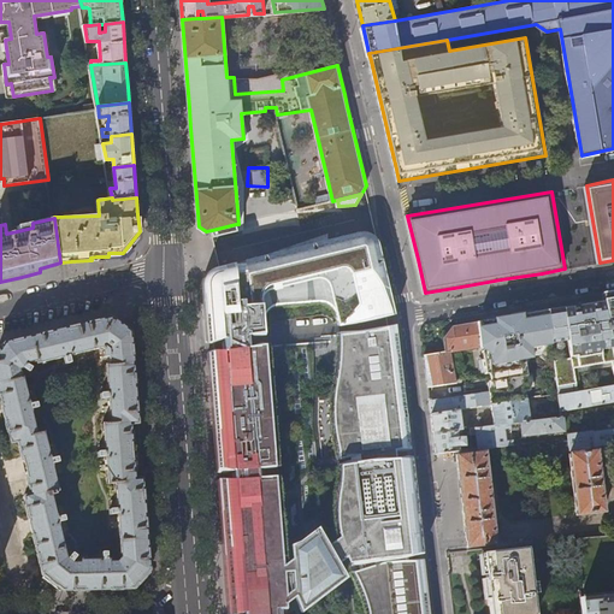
[(213,236),(237,230),(236,224),(212,230),(213,236)]
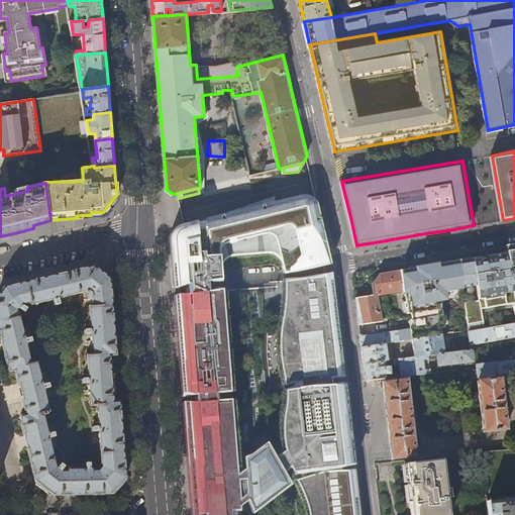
[(331,259),(319,203),(318,201),(316,199),(314,196),(310,194),(307,194),(304,194),(276,200),(276,212),(219,216),(219,214),(207,217),(208,220),(198,221),(198,219),(185,222),(179,224),(176,226),(174,228),(172,231),(171,234),(171,237),(172,256),(174,285),(222,279),(222,269),(223,264),(224,261),(226,259),(229,256),(232,254),(271,252),(275,253),(279,255),(281,259),(283,262),(285,270),(326,262),(331,259)]
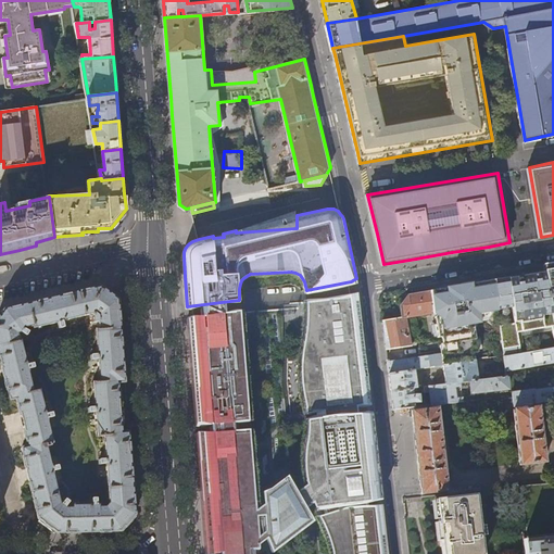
[(297,228),(297,215),(236,230),(236,233),(297,228)]
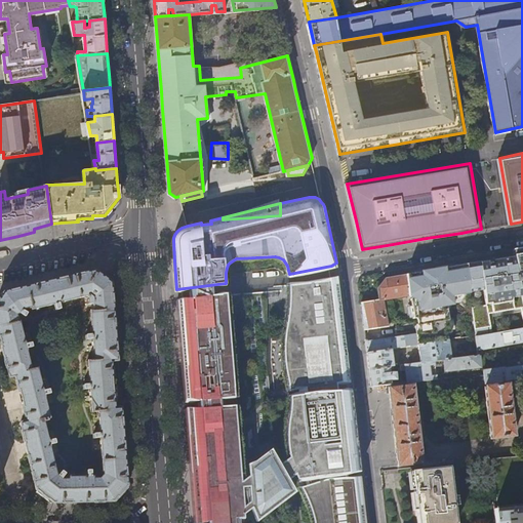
[(522,280),(520,270),(517,255),(505,257),(477,260),(469,262),(473,289),(486,287),(487,304),(474,306),(474,307),(475,321),(476,321),(478,334),(491,332),(489,312),(522,308),(522,280)]
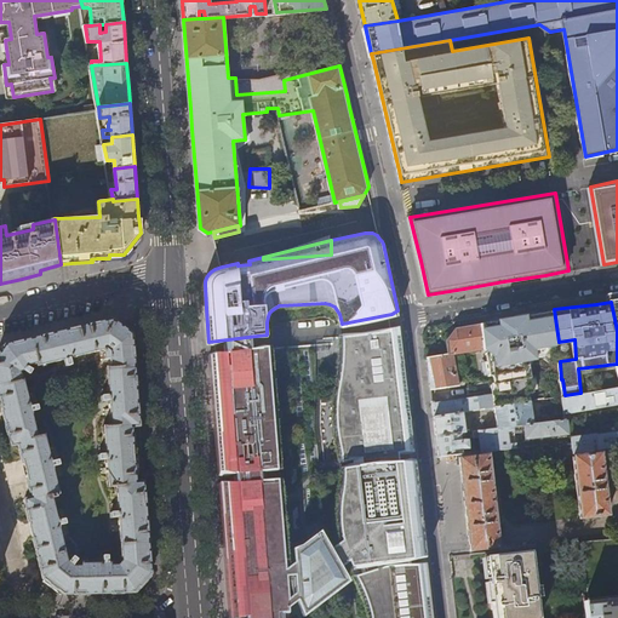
[(559,342),(554,309),(513,316),(490,321),(482,322),(486,348),(487,349),(488,350),(491,376),(496,375),(498,393),(496,393),(497,406),(532,400),(531,392),(536,392),(531,352),(542,350),(544,354),(555,364),(560,362),(560,361),(559,342)]
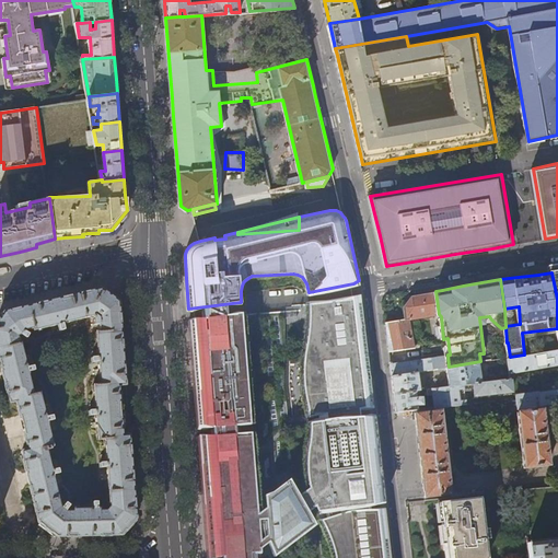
[(18,399),(23,419),(30,448),(23,450),(31,479),(41,521),(58,534),(90,533),(121,532),(137,516),(132,462),(128,408),(124,355),(119,300),(107,291),(102,287),(83,292),(23,306),(6,311),(0,320),(0,351),(3,367),(12,400),(18,399)]
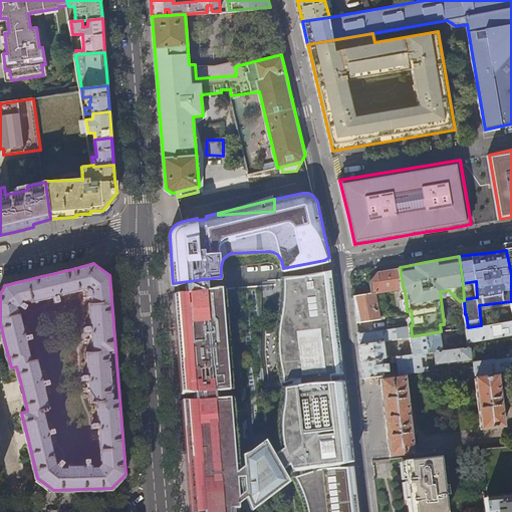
[(403,288),(400,267),(387,269),(379,270),(371,280),(372,292),(355,295),(358,321),(382,317),(380,306),(379,306),(377,292),(403,288)]
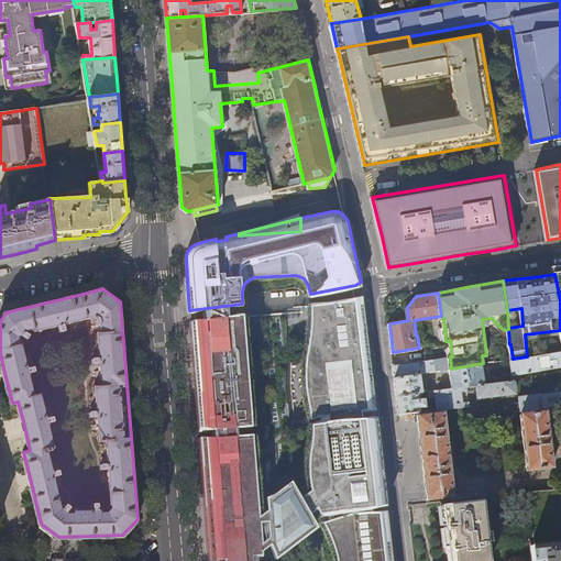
[(219,436),(200,438),(209,559),(229,560),(228,560),(394,560),(389,510),(373,512),(373,505),(388,502),(378,418),(366,417),(365,409),(377,408),(364,296),(303,304),(304,309),(219,319),(190,321),(199,430),(204,429),(219,428),(219,436)]
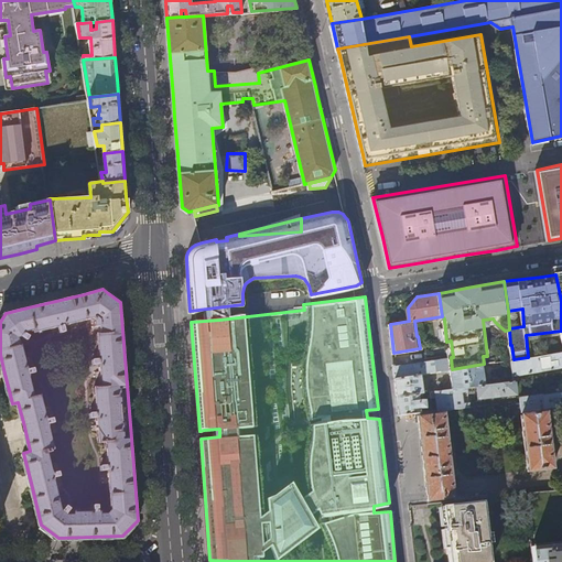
[(561,350),(528,357),(514,359),(515,375),(561,366),(561,350)]
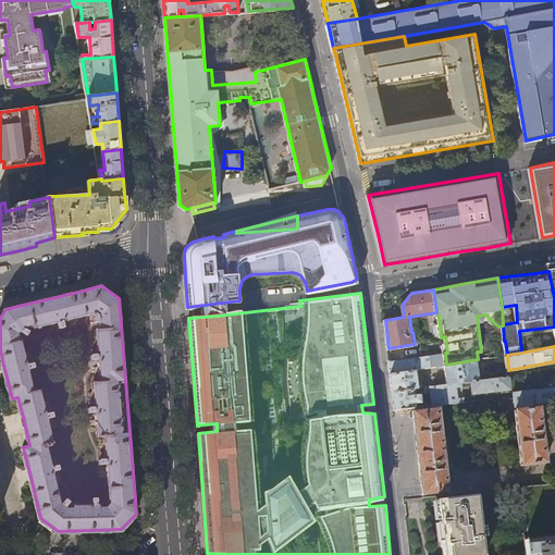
[(417,369),(445,365),(446,365),(445,353),(435,354),(390,360),(392,372),(417,369)]
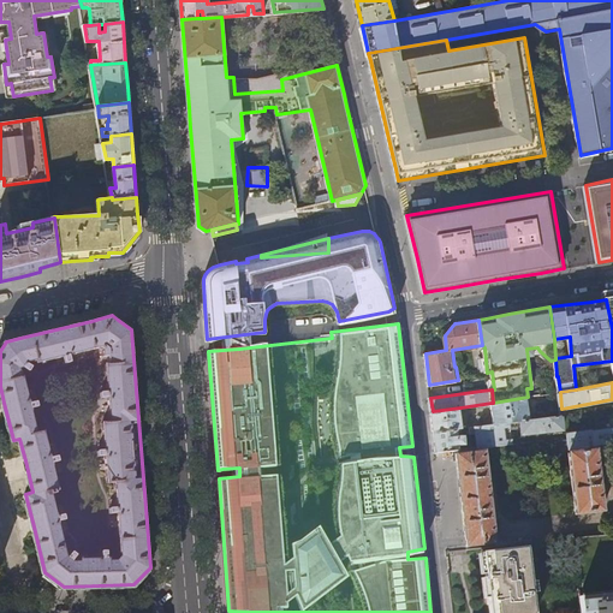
[(493,403),(492,403),(494,423),(530,418),(528,397),(493,403)]
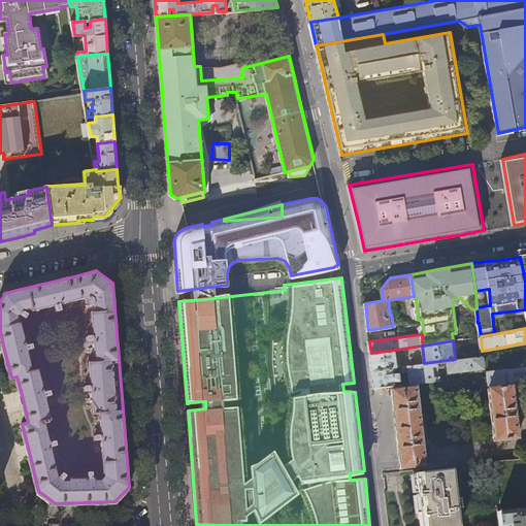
[(395,350),(371,353),(372,362),(373,369),(393,367),(397,366),(395,350)]
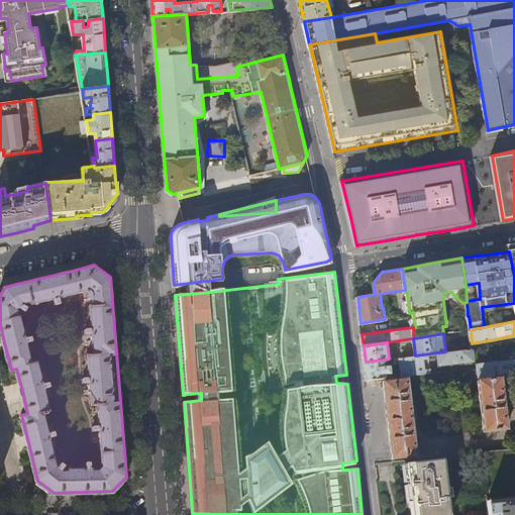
[(445,351),(415,355),(412,355),(407,356),(395,358),(396,364),(401,364),(402,375),(431,372),(431,369),(426,369),(424,358),(430,357),(430,359),(439,359),(439,365),(472,362),(474,358),(473,349),(475,349),(475,346),(473,346),(473,348),(445,351)]
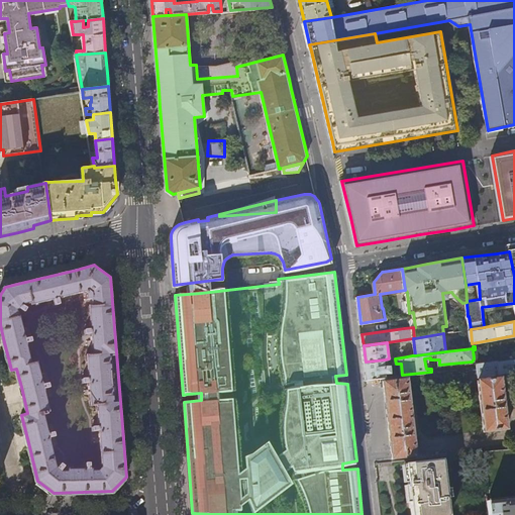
[(476,377),(514,371),(514,357),(501,361),(501,359),(479,363),(480,369),(474,370),(476,377)]
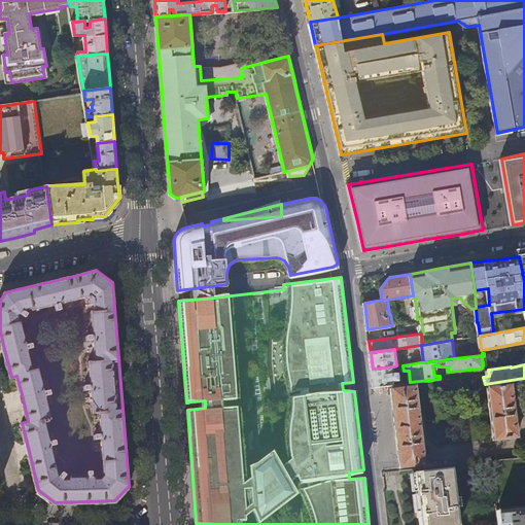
[(392,366),(373,369),(374,378),(375,386),(394,384),(394,379),(398,379),(398,372),(393,372),(392,366)]
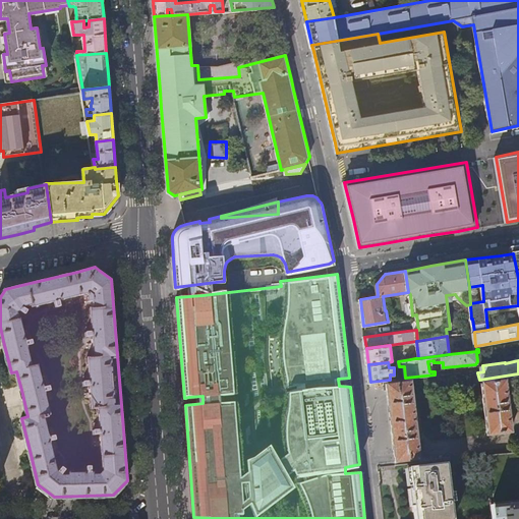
[(483,382),(489,434),(512,431),(510,410),(512,410),(511,402),(509,402),(506,380),(483,382)]
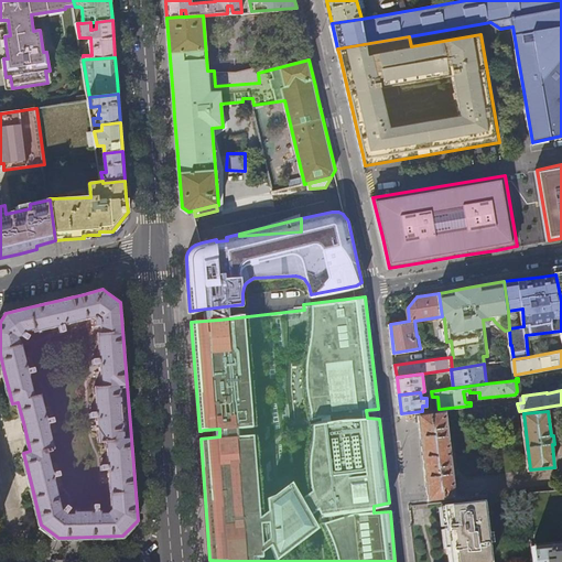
[(451,465),(447,435),(450,435),(449,427),(446,427),(445,412),(420,415),(423,442),(428,478),(430,499),(455,496),(452,474),(454,473),(453,465),(451,465)]
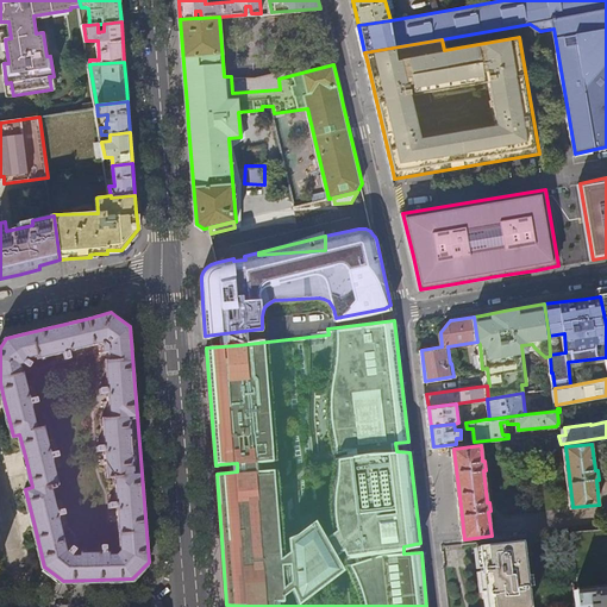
[(606,527),(570,532),(576,587),(606,583),(606,527)]
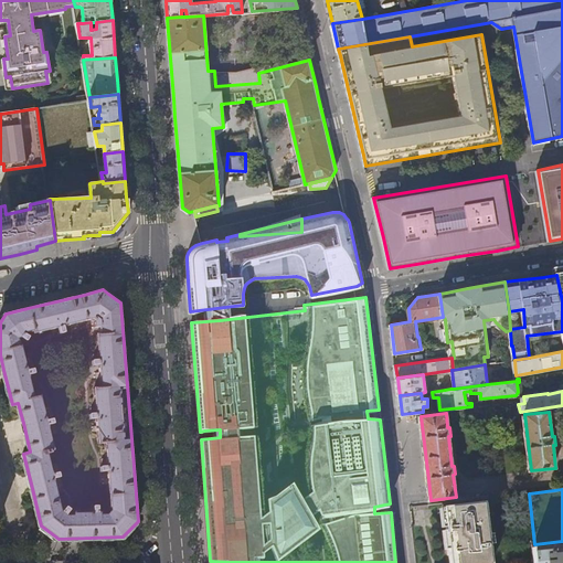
[(446,505),(452,562),(494,562),(487,500),(446,505)]
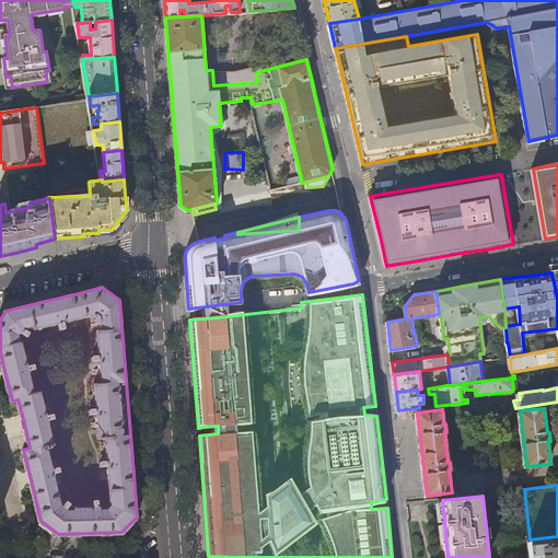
[(557,536),(530,539),(531,557),(557,557),(557,536)]
